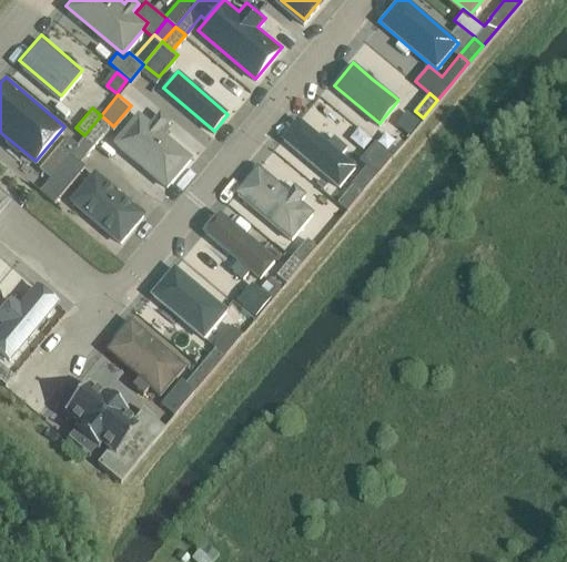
[(395,121),(408,132),(419,119),(406,108),(395,121)]
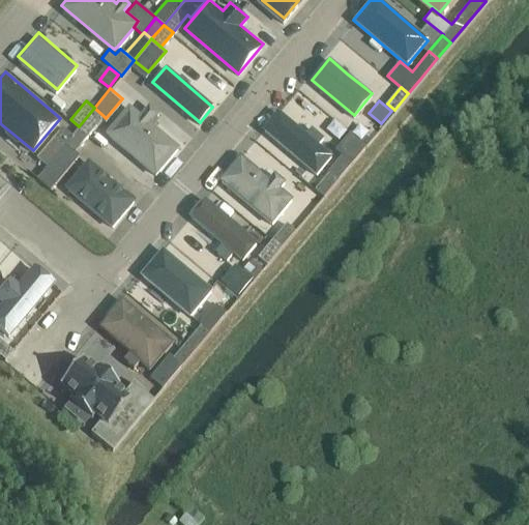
[(129,104),(107,132),(157,174),(180,146),(150,120),(149,119),(145,115),(143,115),(129,104)]
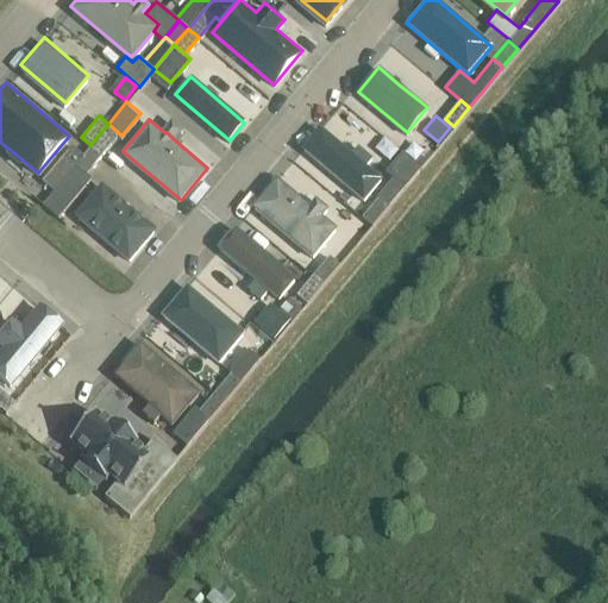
[(118,132),(108,124),(91,145),(100,152),(118,132)]
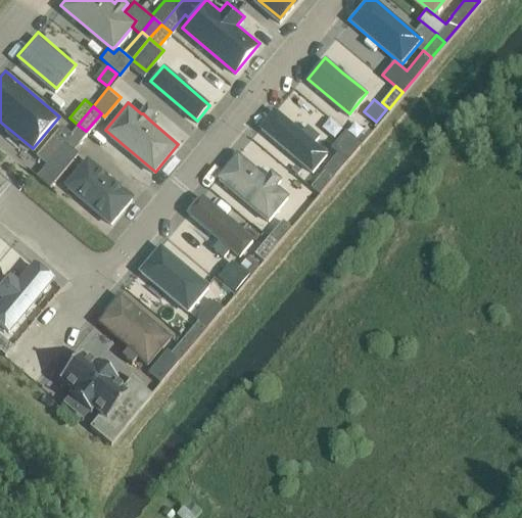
[(329,151),(317,140),(322,135),(309,123),(303,129),(276,106),(261,125),(314,170),(329,151)]
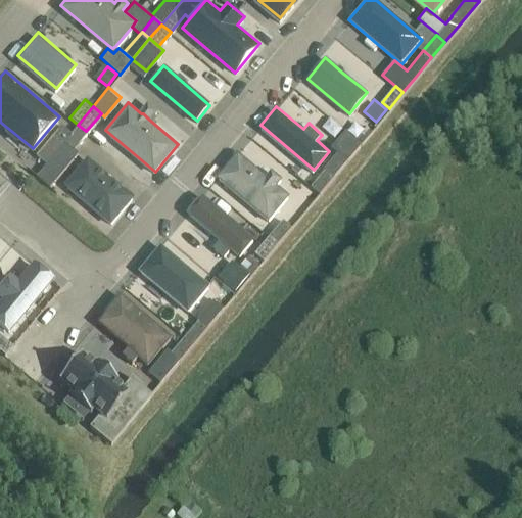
[(64,124),(39,154),(47,160),(73,131),(64,124)]
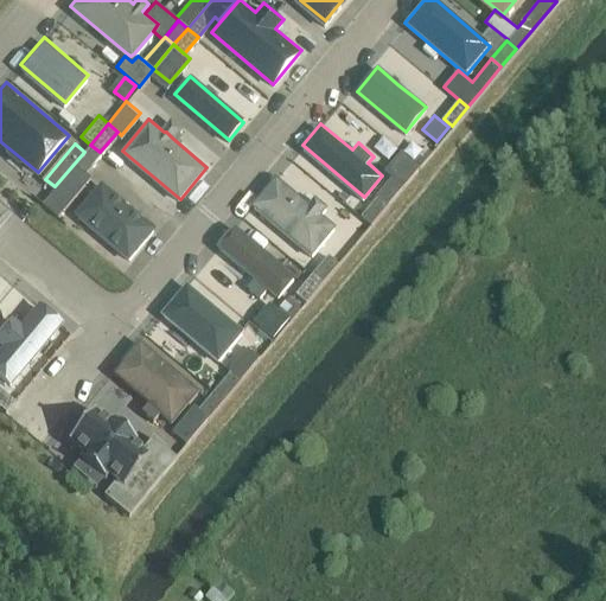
[(87,168),(100,152),(90,145),(84,152),(55,186),(42,203),(56,215),(91,172),(87,168)]
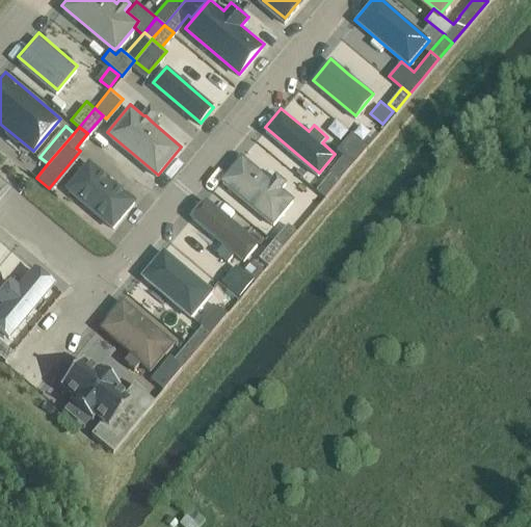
[(316,189),(324,195),(341,176),(367,145),(351,131),(338,147),(346,154),(333,169),(316,189)]
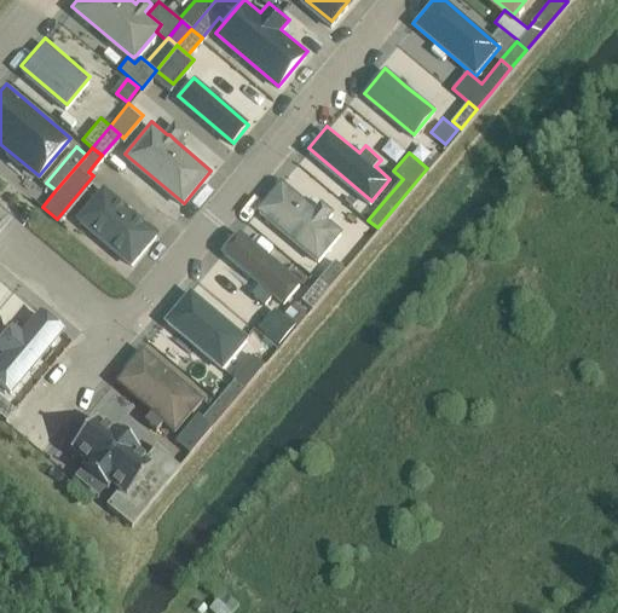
[(279,178),(256,206),(318,256),(341,230),(328,219),(335,209),(322,198),(315,207),(279,178)]
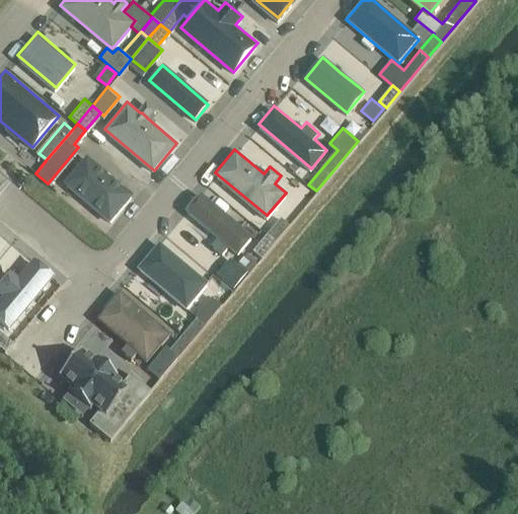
[(64,184),(111,223),(134,194),(87,155),(64,184)]
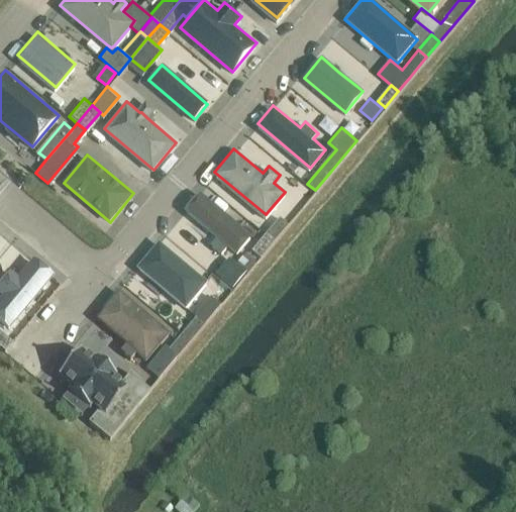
[(238,253),(253,235),(199,190),(184,208),(217,235),(210,243),(221,252),(227,244),(238,253)]
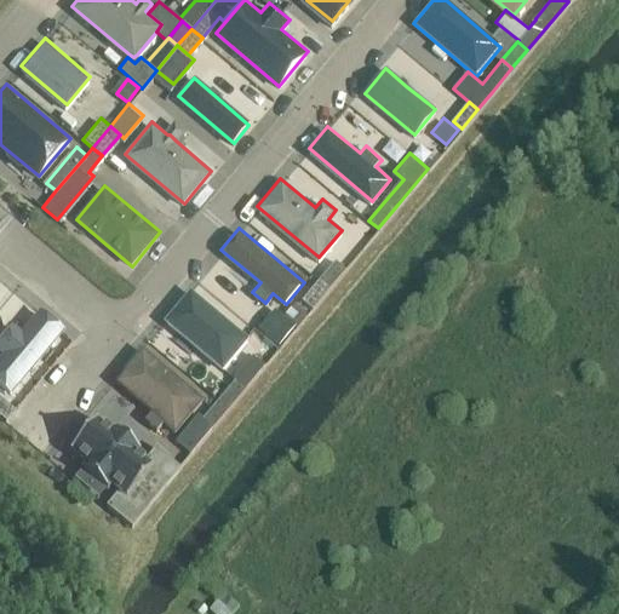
[(328,287),(345,267),(337,258),(319,280),(328,287)]
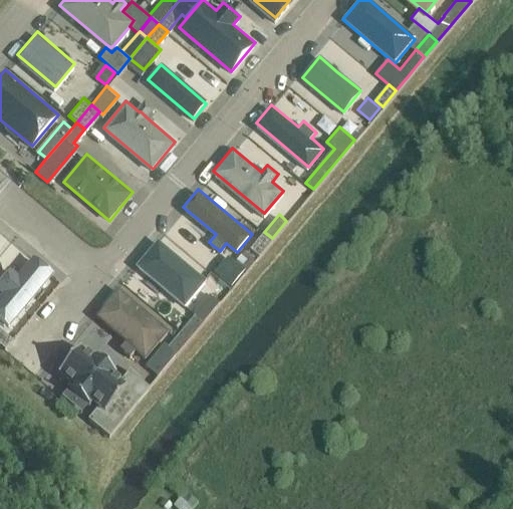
[(272,238),(264,232),(252,246),(259,253),(272,238)]
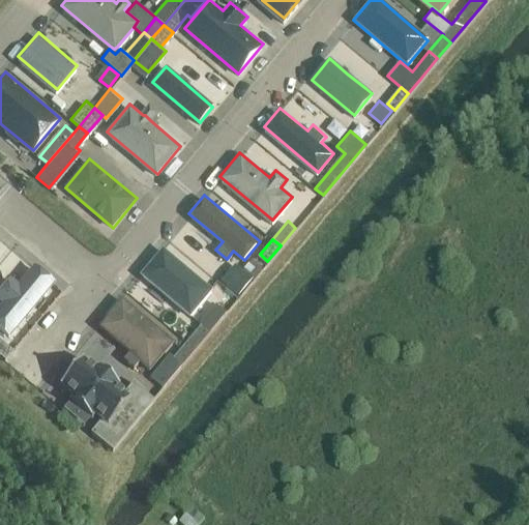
[(217,292),(168,252),(146,278),(196,318),(217,292)]
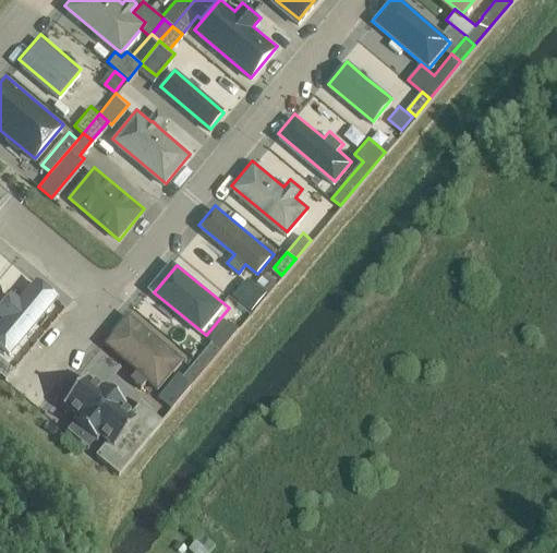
[(0,344),(10,352),(57,297),(33,277),(16,297),(10,290),(0,301),(0,344)]
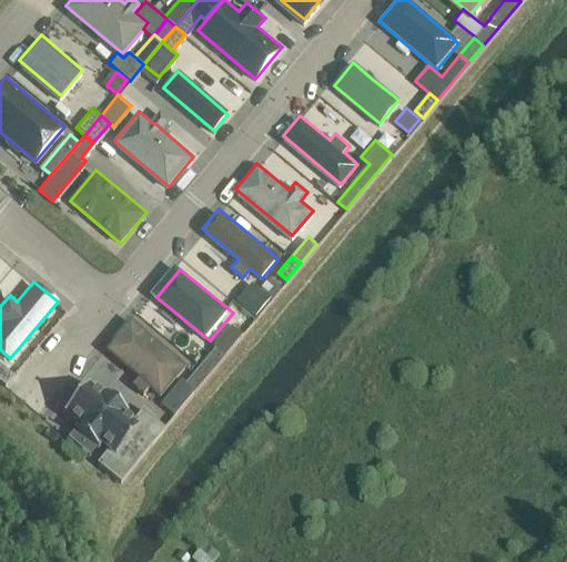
[(252,286),(238,303),(255,317),(270,300),(252,286)]
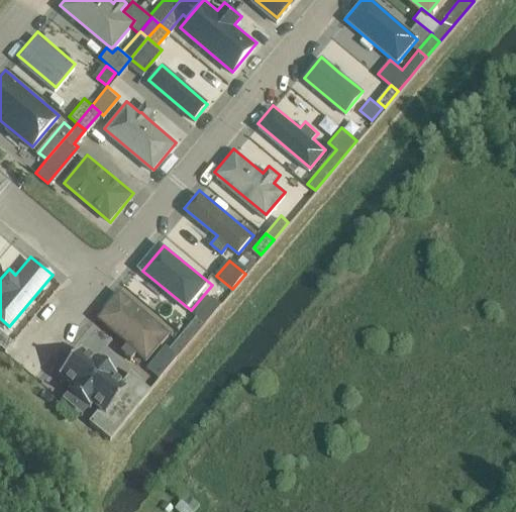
[(145,362),(169,333),(118,291),(95,319),(124,343),(118,349),(128,359),(133,351),(145,362)]
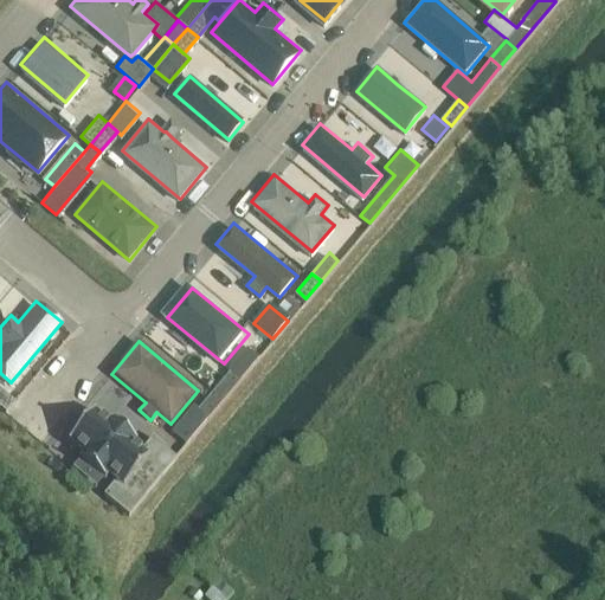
[(246,347),(227,371),(229,372),(238,380),(257,356),(246,347)]
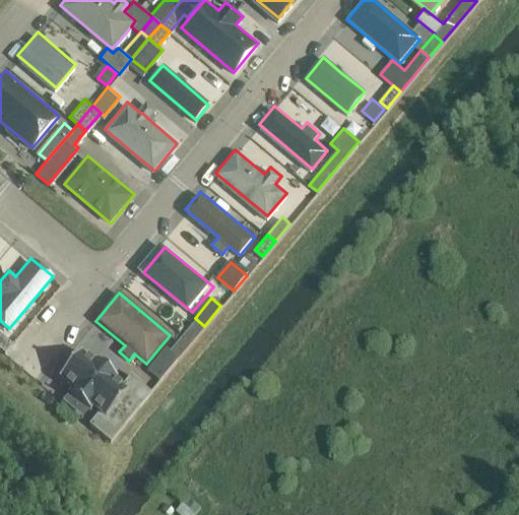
[(204,326),(196,319),(184,334),(192,340),(204,326)]
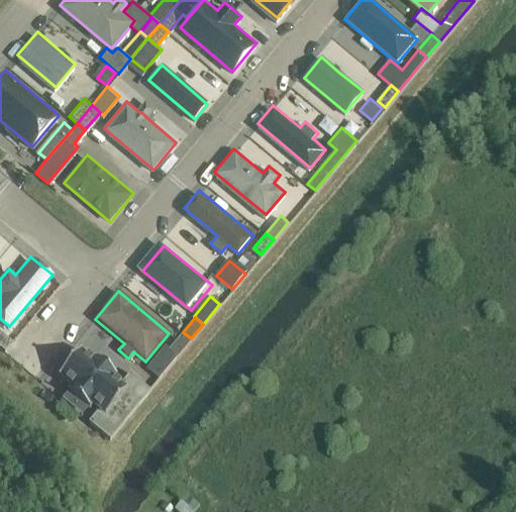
[(0,343),(3,346),(9,339),(0,331),(0,343)]
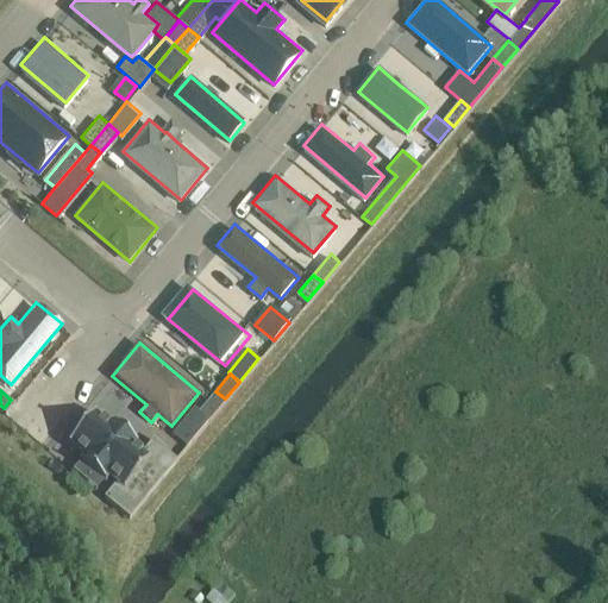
[(211,416),(225,399),(215,391),(201,408),(211,416)]
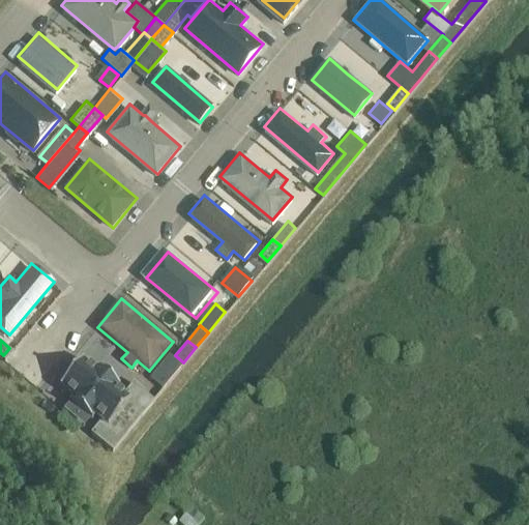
[(170,351),(151,374),(164,384),(165,384),(183,362),(175,355),(170,351)]
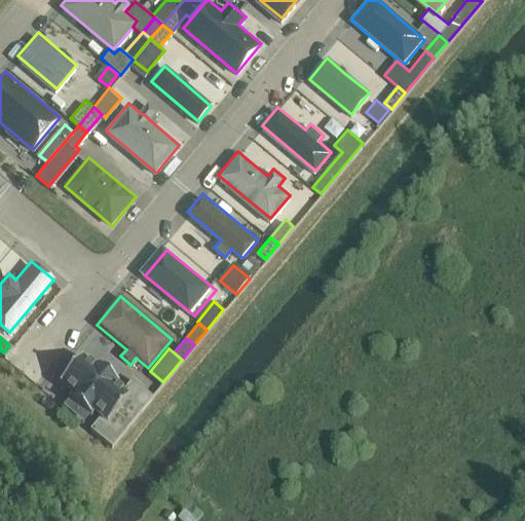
[(61,376),(58,381),(70,393),(68,396),(87,412),(90,409),(98,415),(88,428),(102,439),(109,445),(122,430),(139,411),(152,395),(130,376),(120,388),(113,382),(115,379),(95,363),(92,365),(79,355),(76,359),(72,357),(58,374),(61,376)]
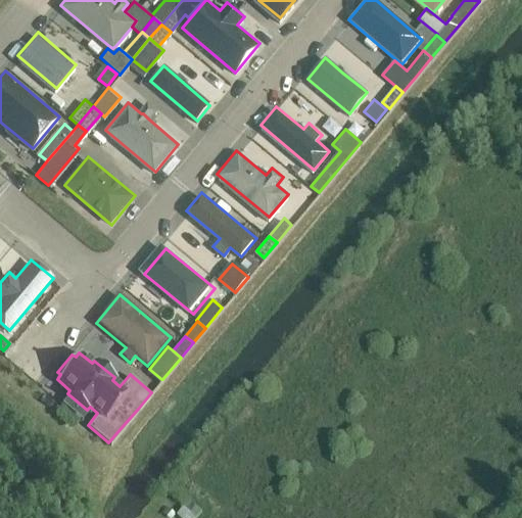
[(193,517),(194,517),(181,506),(175,512),(182,517),(193,517)]
